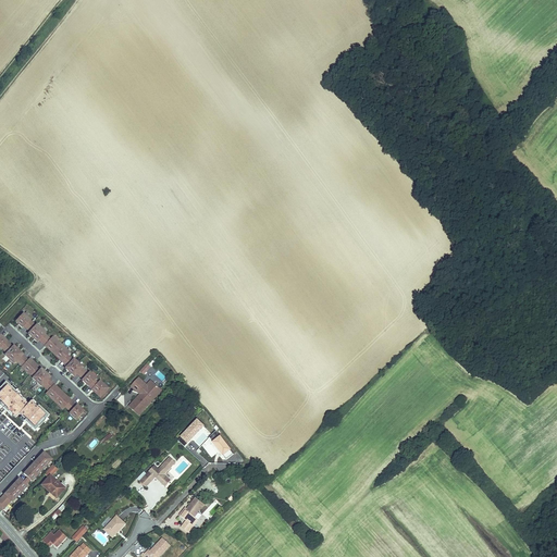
[(31,320),(23,313),(15,322),(23,329),(24,326),(31,320)]
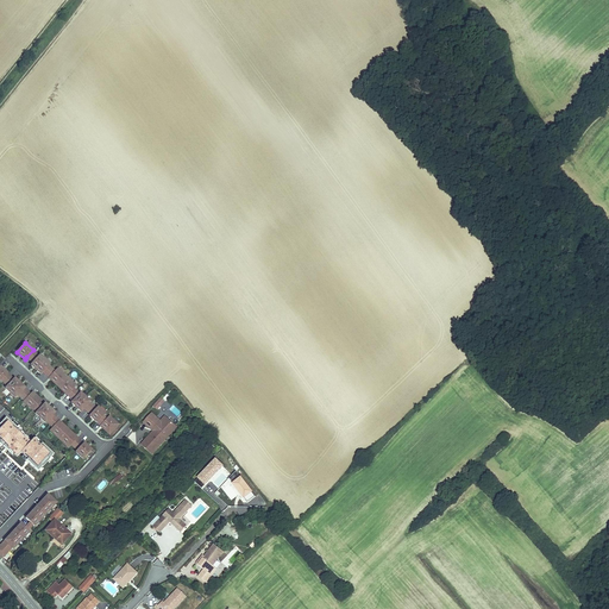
[(26,357),(33,363),(39,356),(33,350),(26,357)]
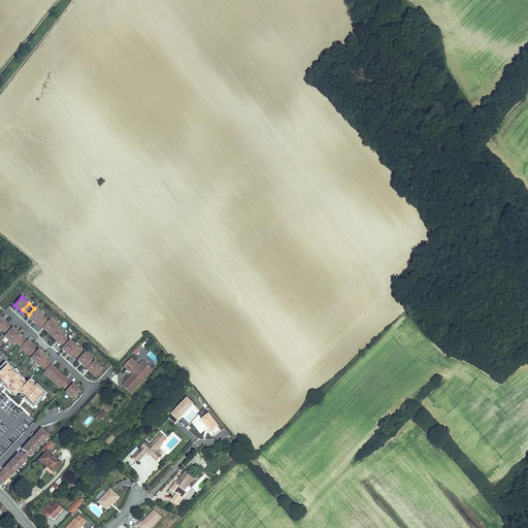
[(29,315),(27,317),(35,325),(37,323),(43,317),(43,316),(35,307),(34,308),(29,315)]
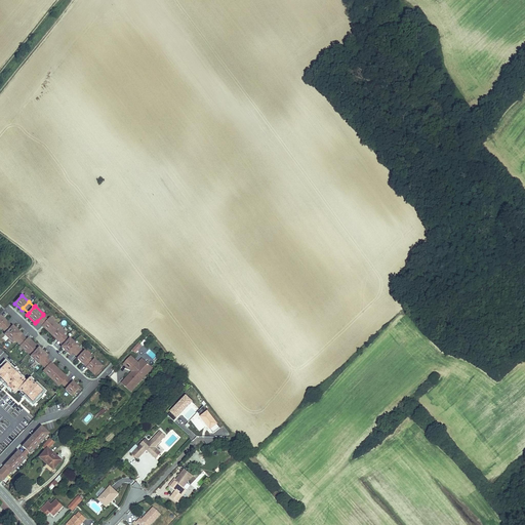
[(37,321),(42,326),(48,320),(43,315),(37,321)]
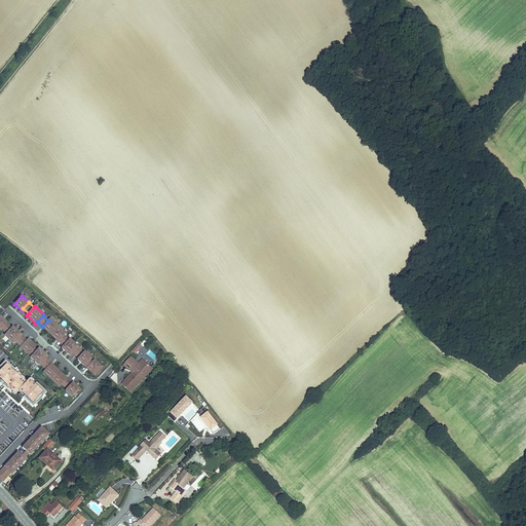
[(66,333),(50,318),(48,321),(42,327),(58,341),(64,335),(66,333)]
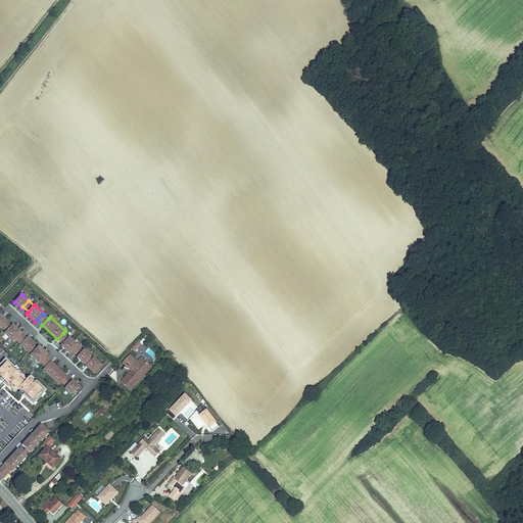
[(1,327),(6,332),(12,326),(6,321),(1,327)]
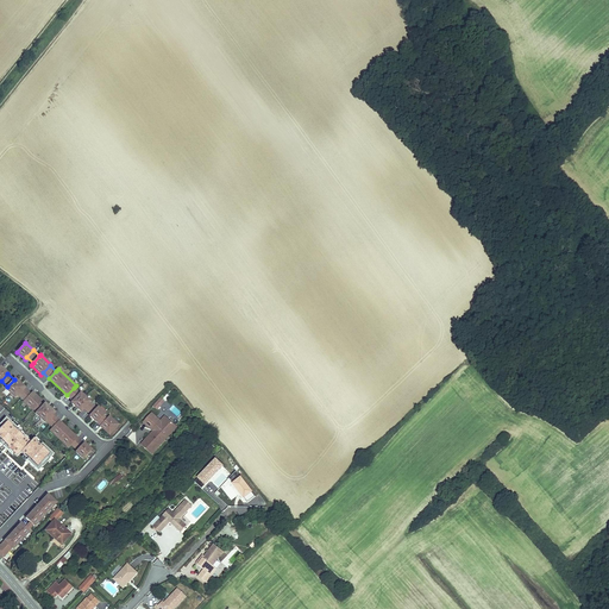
[(7,387),(6,388),(16,397),(19,395),(25,388),(14,378),(14,380),(7,387)]
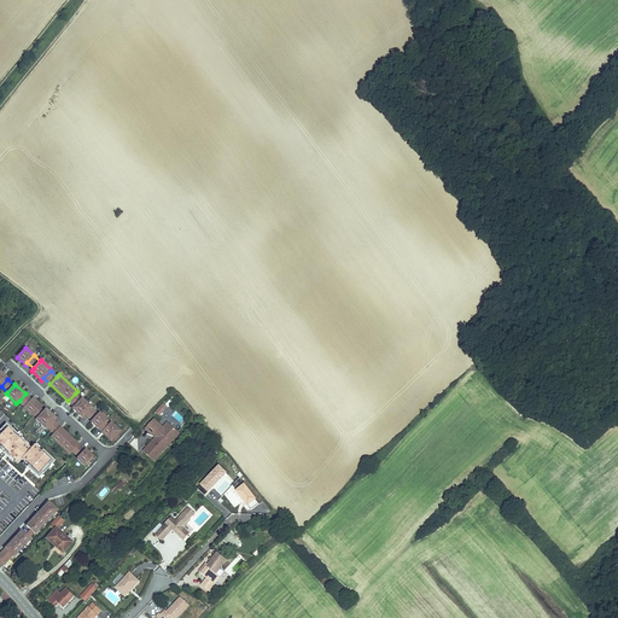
[(19,401),(25,406),(31,400),(25,394),(19,401)]
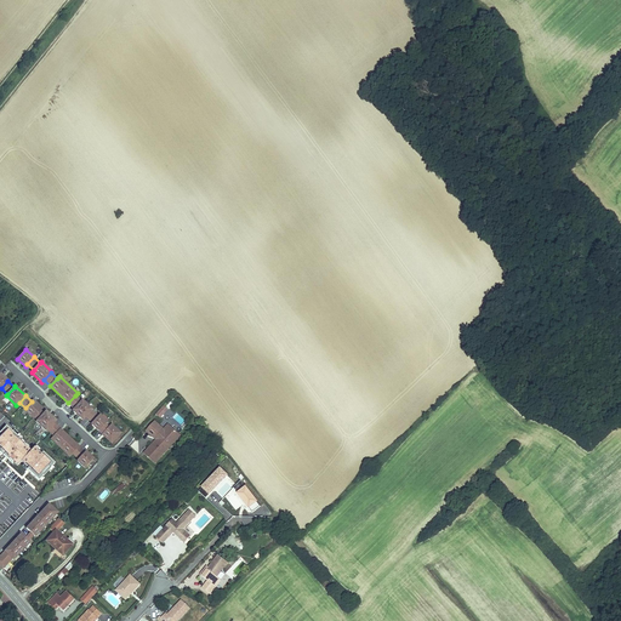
[(68,403),(75,409),(81,402),(75,396),(68,403)]
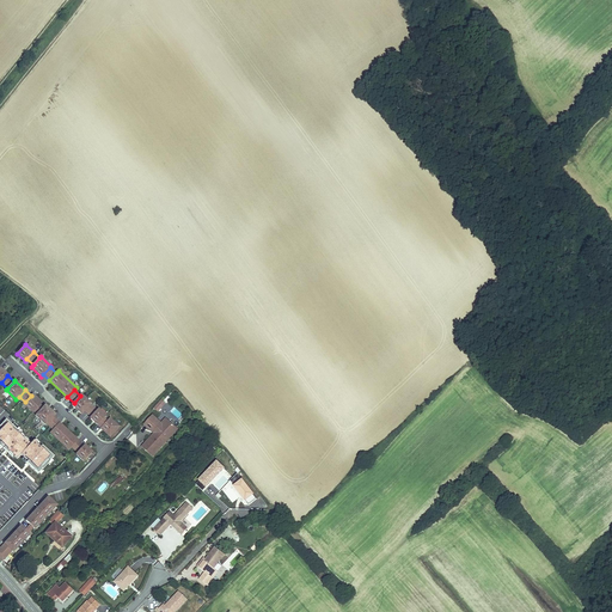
[(42,403),(32,393),(31,396),(25,402),(24,403),(34,412),(40,405),(42,403)]
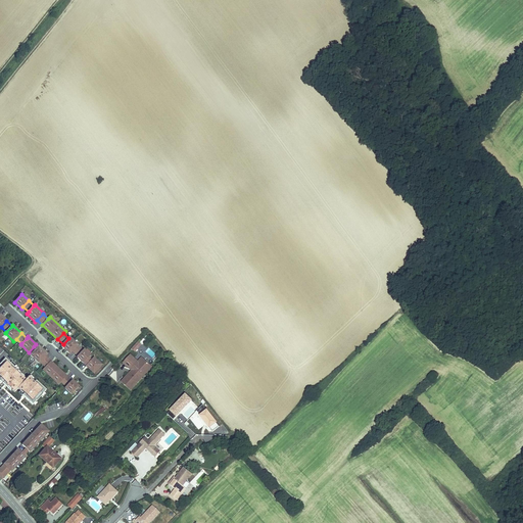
[(61,346),(69,353),(78,345),(69,337),(63,344),(61,346)]
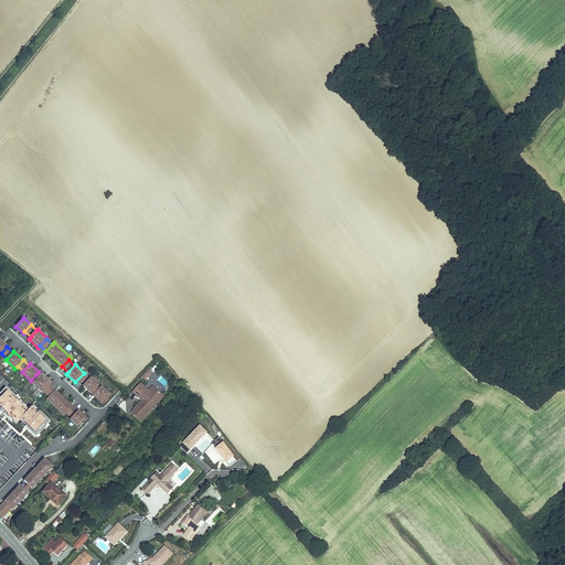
[(149,370),(145,373),(142,376),(146,380),(152,373),(149,370)]
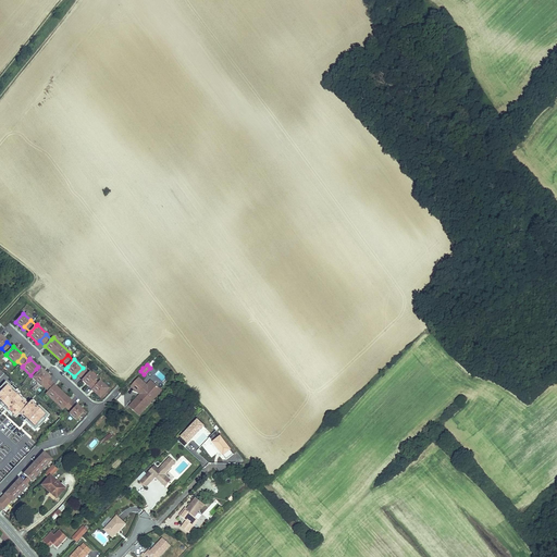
[(77,374),(83,380),(88,373),(83,368),(77,374)]
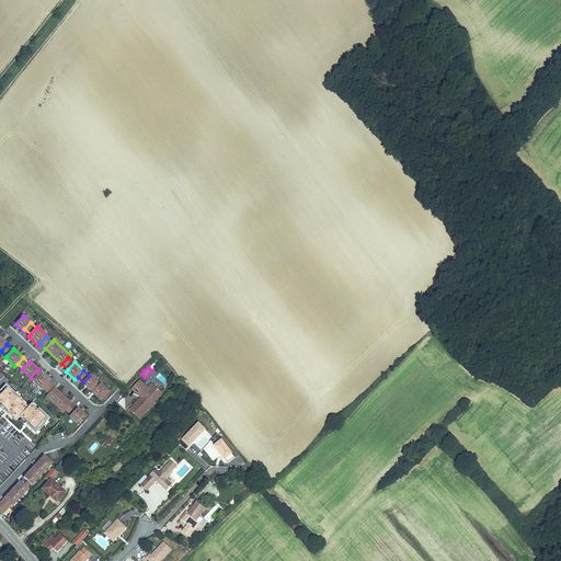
[(39,374),(36,371),(31,378),(34,380),(39,374)]
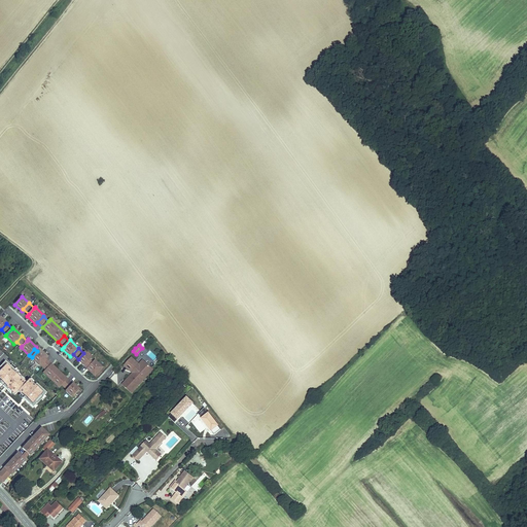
[(31,358),(39,365),(40,364),(45,359),(47,357),(39,349),(37,351),(32,357),(31,358)]
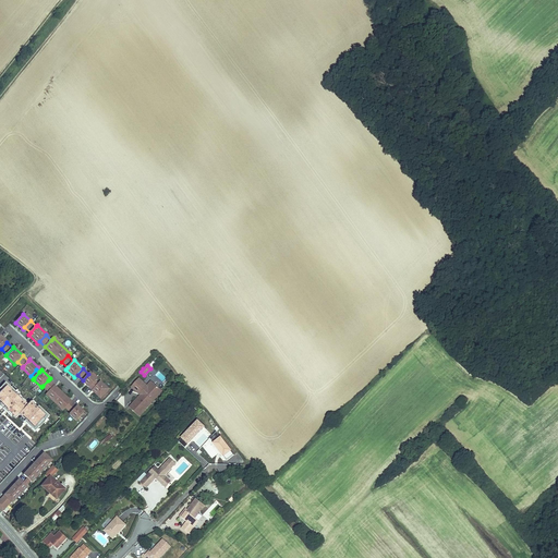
[(95,381),(96,379),(89,373),(88,374),(82,381),(89,388),(95,381)]
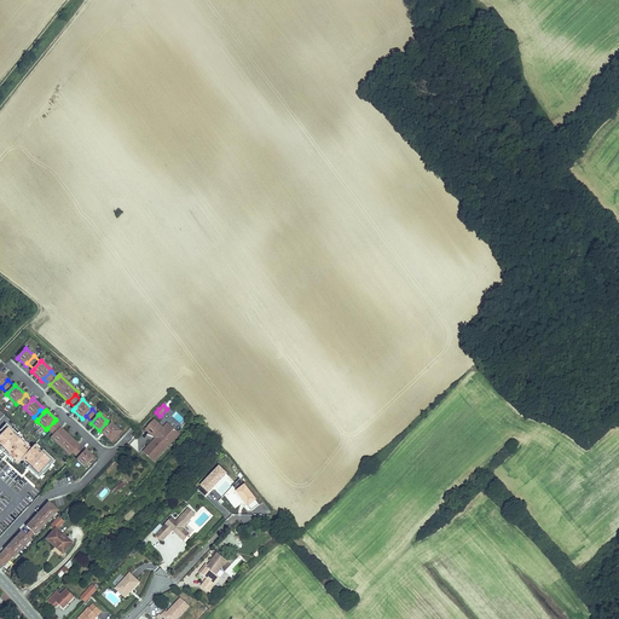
[(144,452),(155,462),(180,435),(171,426),(166,431),(165,429),(155,421),(146,429),(155,437),(156,435),(160,438),(158,440),(154,444),(152,443),(144,452)]
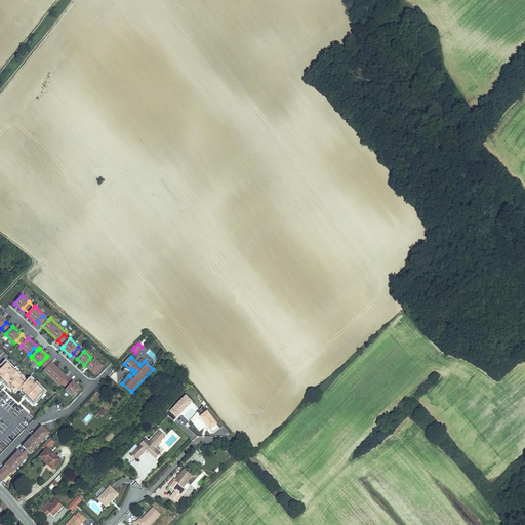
[(51,363),(45,358),(40,363),(45,368),(51,363)]
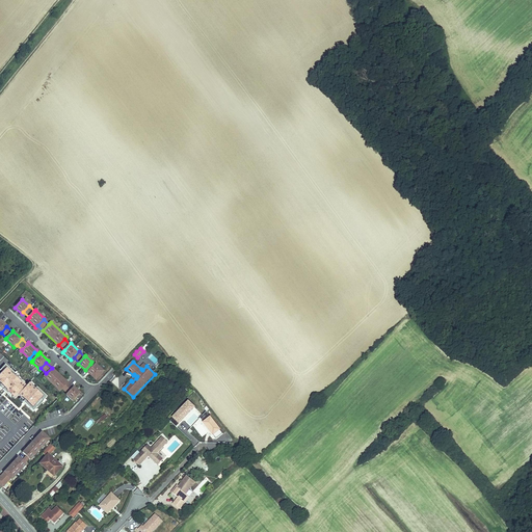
[(87,372),(96,379),(104,371),(96,364),(94,366),(87,372)]
